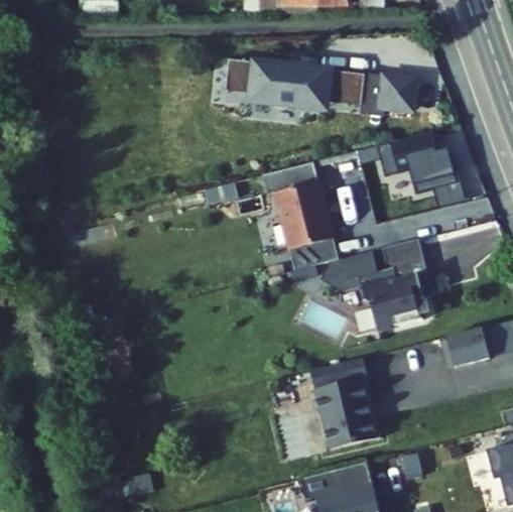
[(116,13),(117,0),(78,0),(77,11),(116,13)]
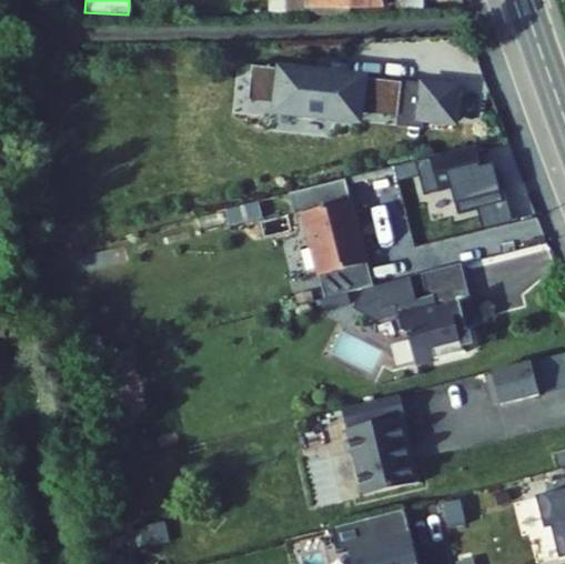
[(450,123),(454,90),(250,66),(245,98),(274,101),(274,110),(356,119),(357,110),(450,123)]
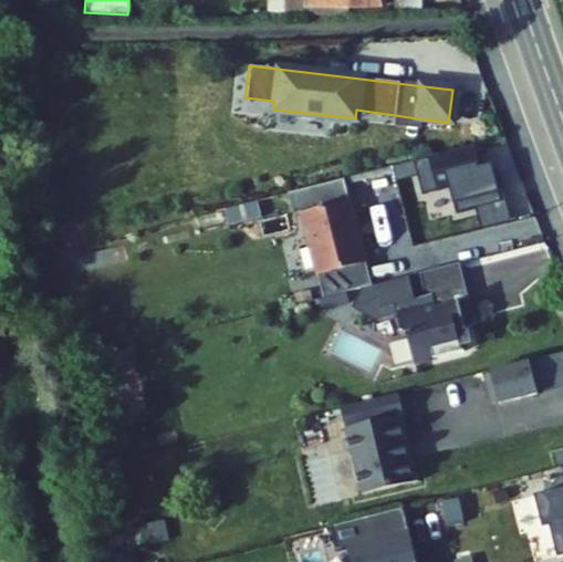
[(423,190),(450,183),(456,208),(500,198),(491,162),(479,165),(473,143),(415,158),(423,190)]
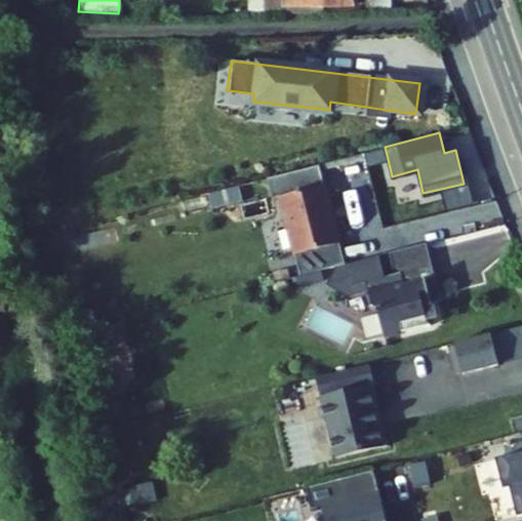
[(344,262),(320,158),(268,170),(273,192),(280,190),(299,272),(344,262)]
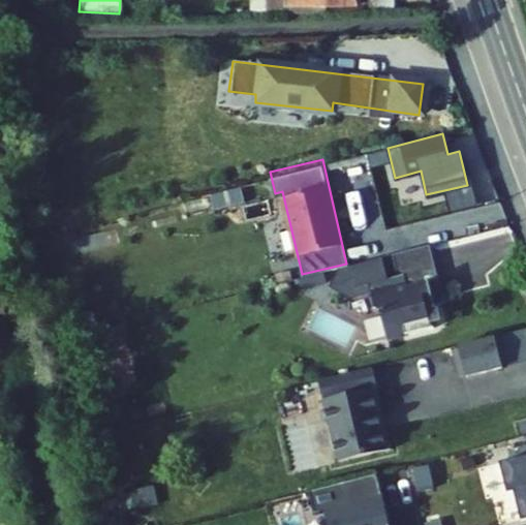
[(392,254),(397,275),(402,274),(398,257),(429,250),(428,245),(392,254)]
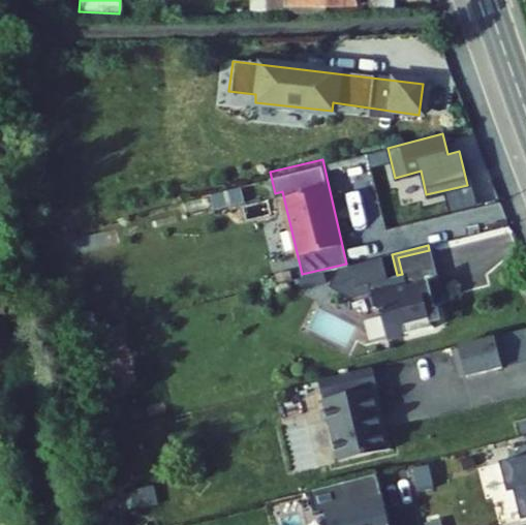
[(369,288),(373,307),(383,312),(380,316),(385,339),(429,329),(427,322),(438,319),(435,307),(434,307),(429,288),(438,286),(429,250),(398,257),(402,274),(397,275),(385,278),(388,284),(369,288)]
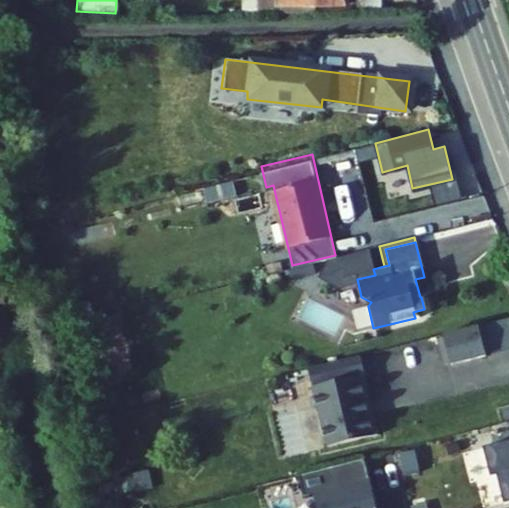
[(336,286),(357,279),(375,275),(373,269),(384,266),(379,246),(328,259),(320,276),(336,286)]
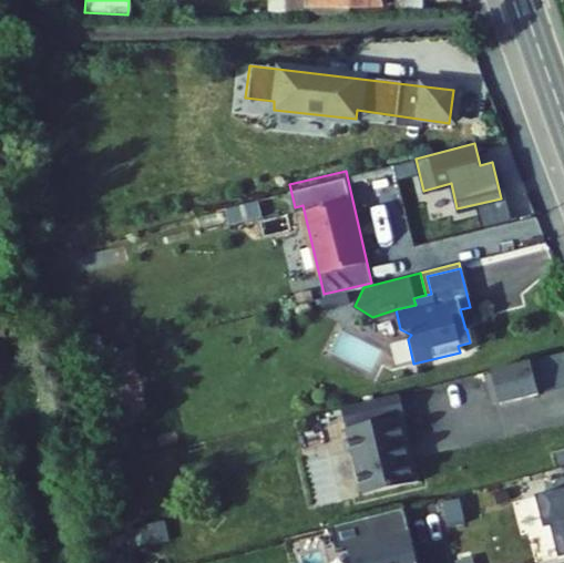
[(563,384),(563,349),(488,370),(496,402),(563,384)]
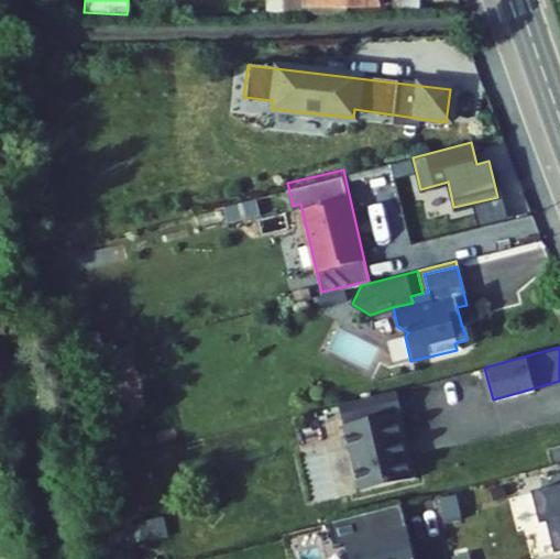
[(343,446),(349,448),(360,489),(415,475),(408,449),(404,450),(395,412),(401,410),(396,390),(339,403),(346,431),(341,437),(343,446)]
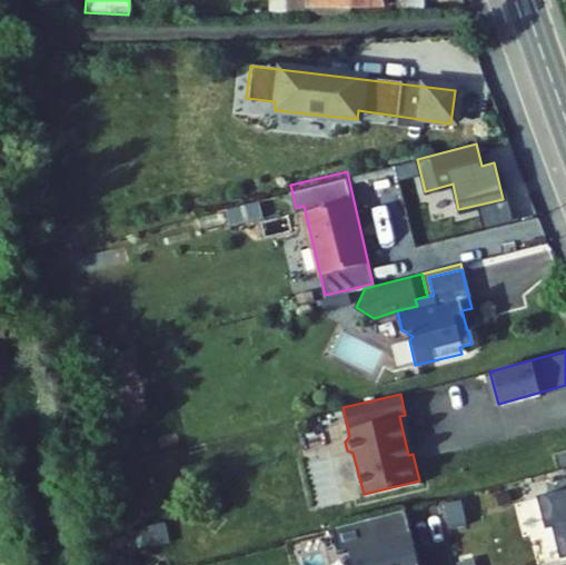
[(552,527),(559,559),(565,557),(565,488),(544,495),(537,496),(546,528),(552,527)]
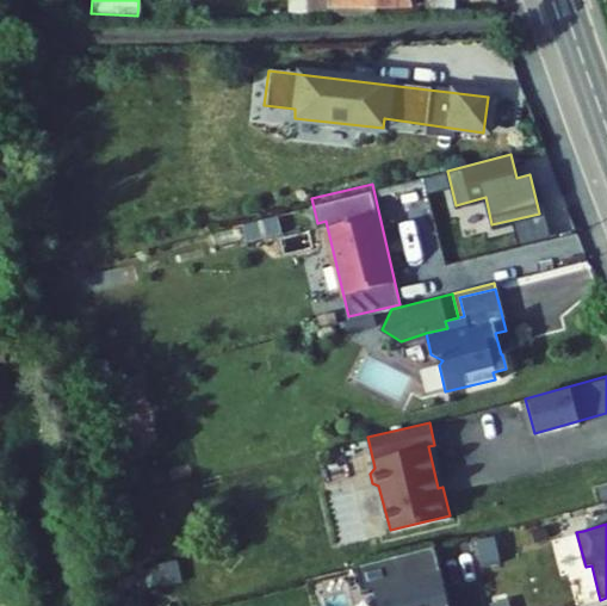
[(447,605),(433,546),(369,562),(355,566),(361,587),(375,583),(379,605),(447,605)]
